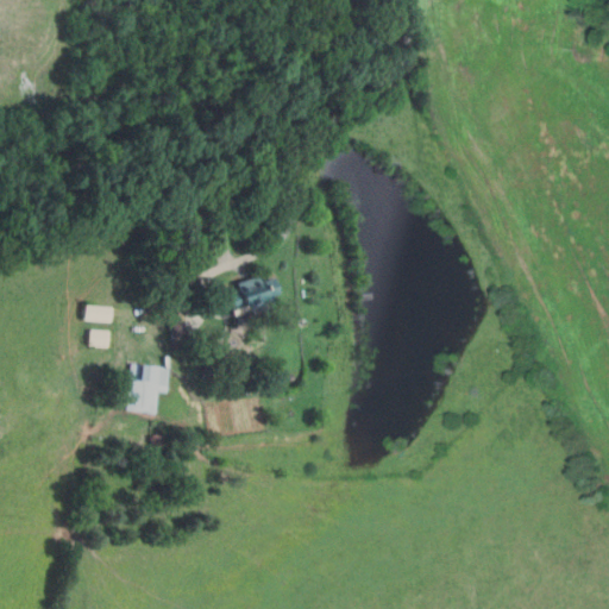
[(220,314),(214,297),(234,290),(232,284),(253,276),(256,283),(271,278),(276,294),(267,297),(269,303),(246,312),(244,306),(220,314)]
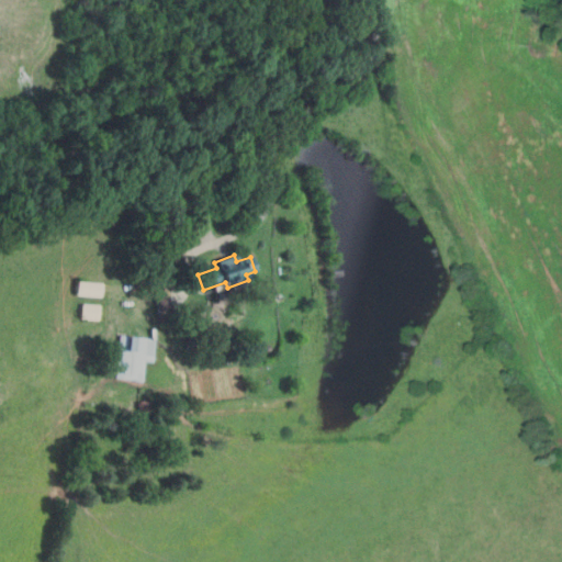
[(101,284),(100,298),(76,296),(77,282),(101,284)]
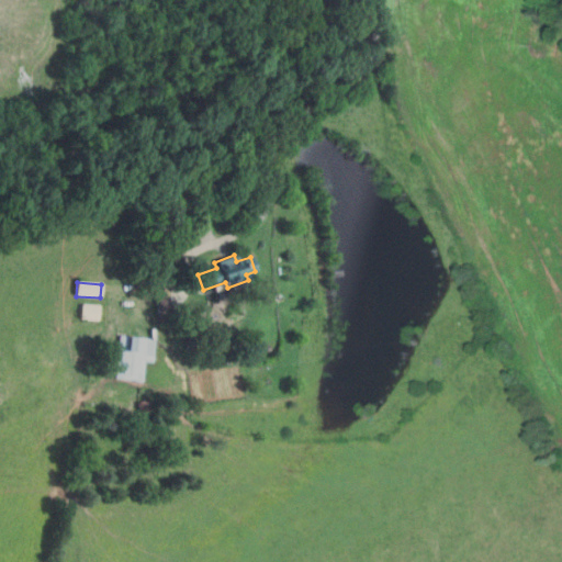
[(168,299),(171,322),(159,324),(155,301),(168,299)]
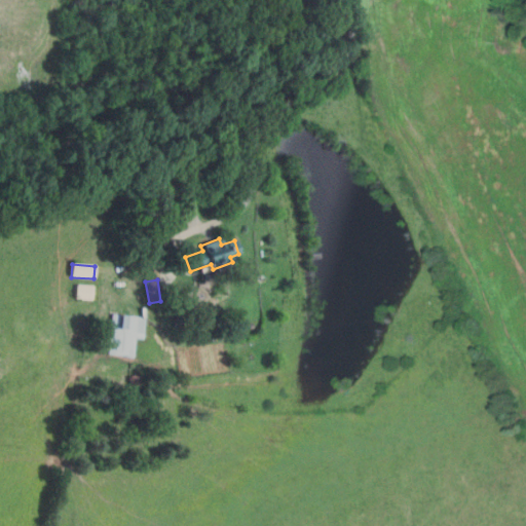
[(94,287),(92,301),(75,299),(77,285),(94,287)]
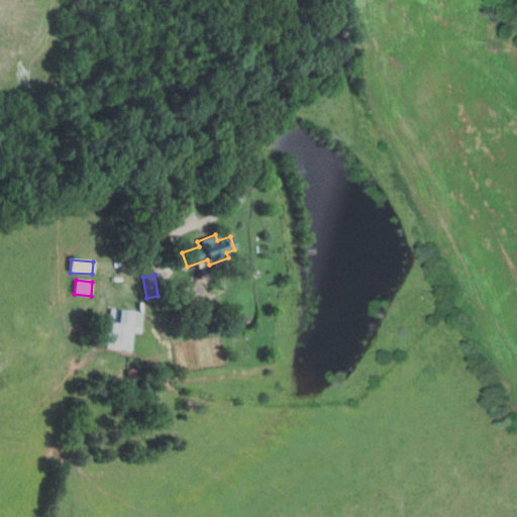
[(128,353),(104,349),(110,310),(141,314),(139,333),(131,332),(128,353)]
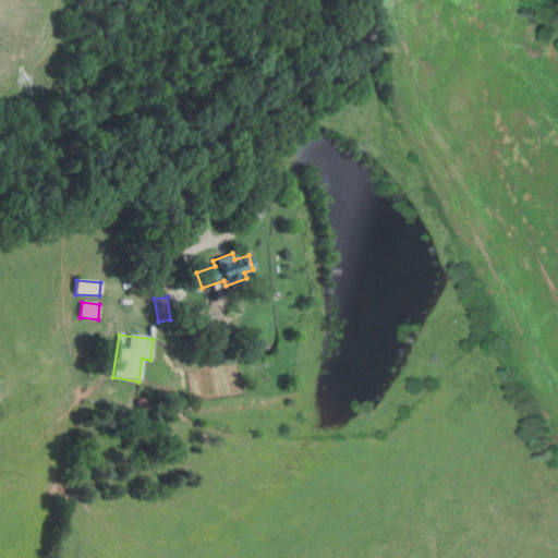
[(135,400),(148,397),(152,410),(138,413),(135,400)]
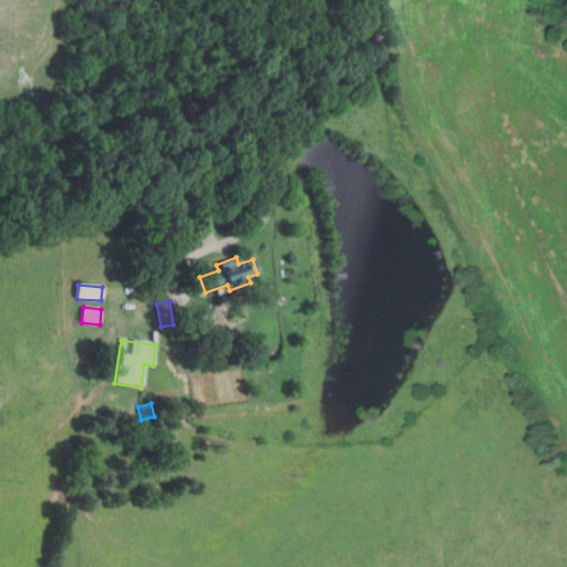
All buildings are outlined.
